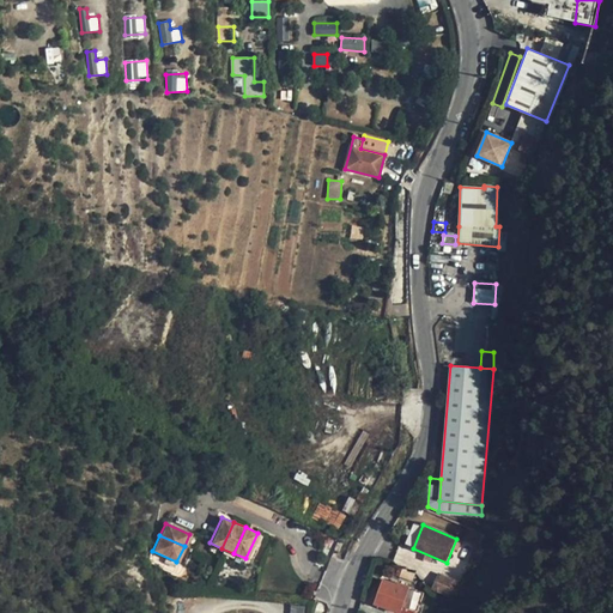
[(438,574),(432,589),(447,595),(453,580),(438,574)]
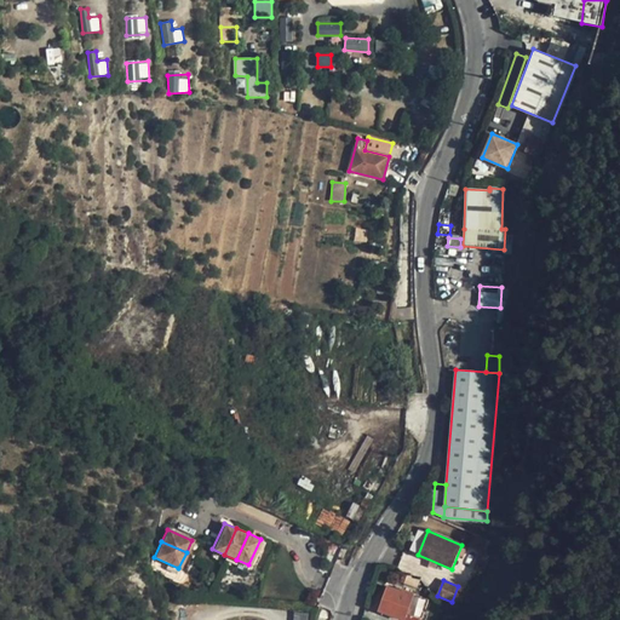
[(403,619),(405,619),(414,595),(403,590),(403,591),(388,586),(379,610),(403,619)]
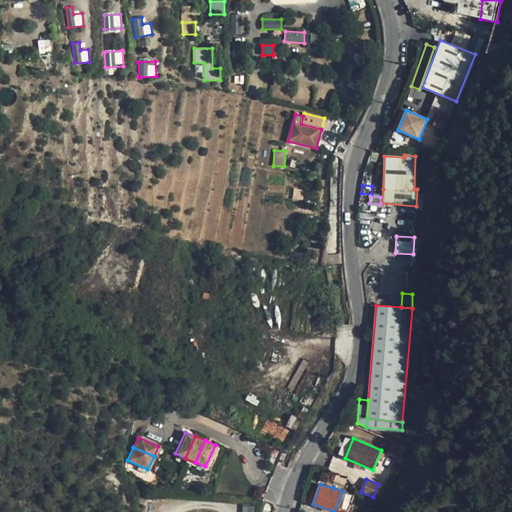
[(378,485),(373,497),(380,500),(385,488),(378,485)]
